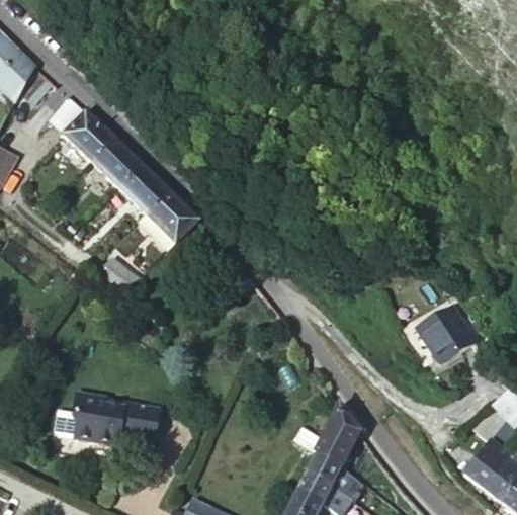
[(0,33),(0,76),(22,52),(2,31),(0,33)]
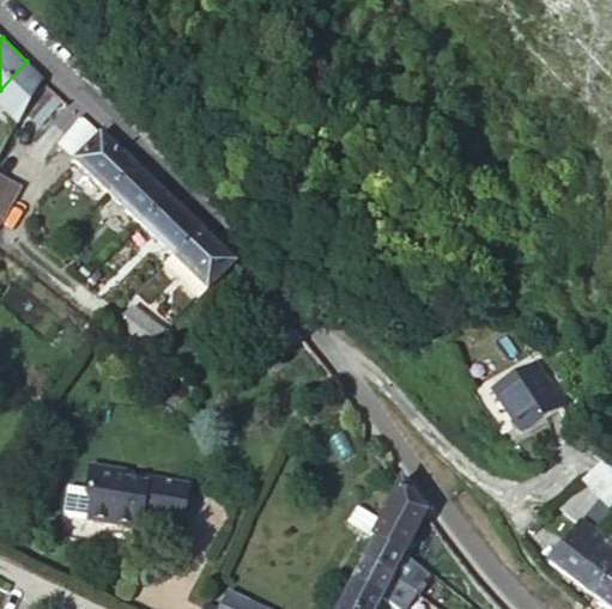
[(0,102),(18,120),(25,107),(42,77),(26,61),(0,90),(0,102)]
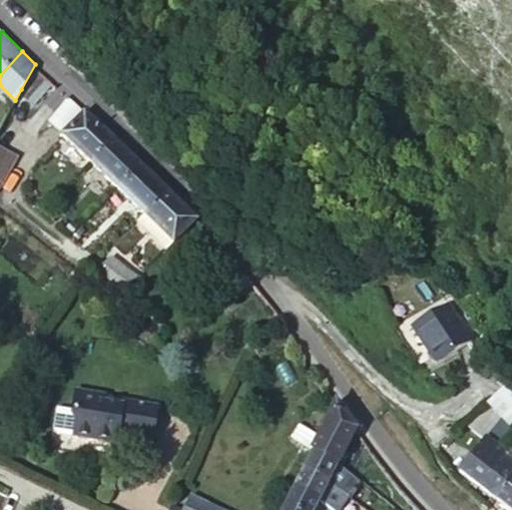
[(33,101),(52,80),(45,74),(35,64),(21,89),(33,101)]
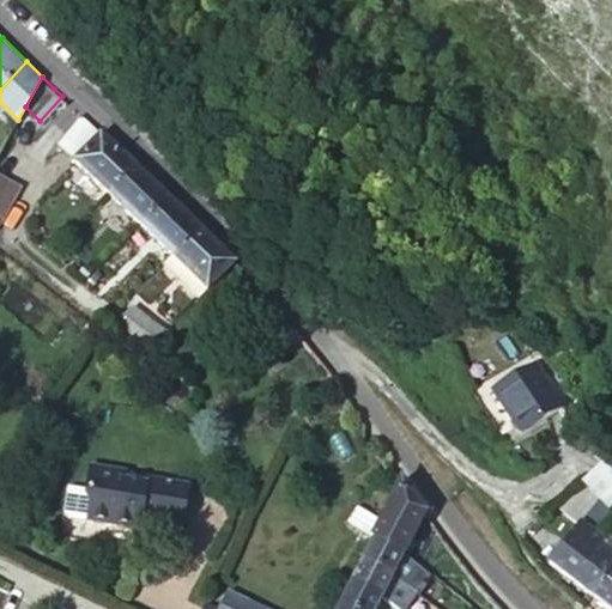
[(109,190),(137,164),(101,131),(98,132),(83,115),(66,133),(83,147),(74,157),(109,190)]
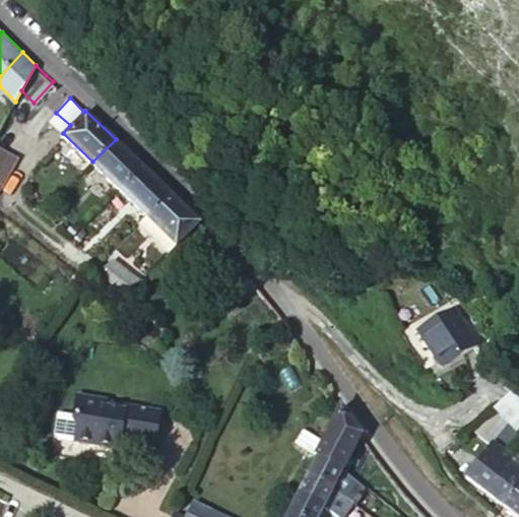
[(92,162),(120,189),(143,166),(137,160),(116,139),(92,162)]
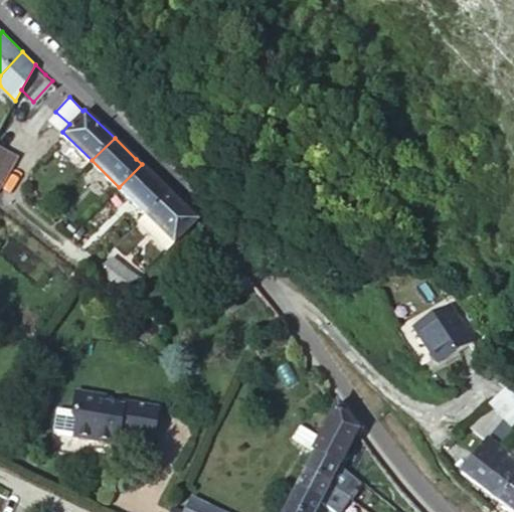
[(0,187),(3,183),(5,178),(10,169),(18,154),(9,148),(4,145),(0,143),(0,187)]
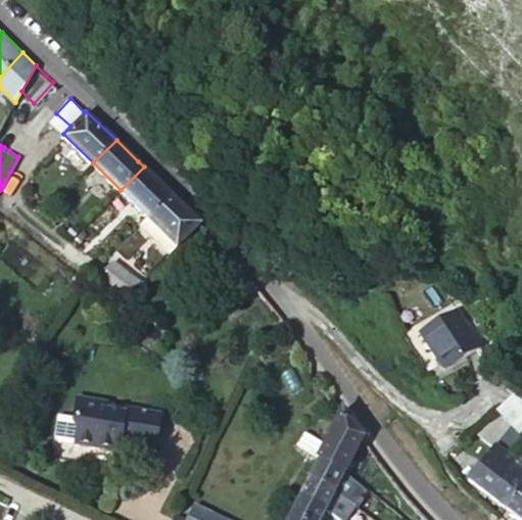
[(144,167),(121,190),(149,217),(173,193),(144,167)]
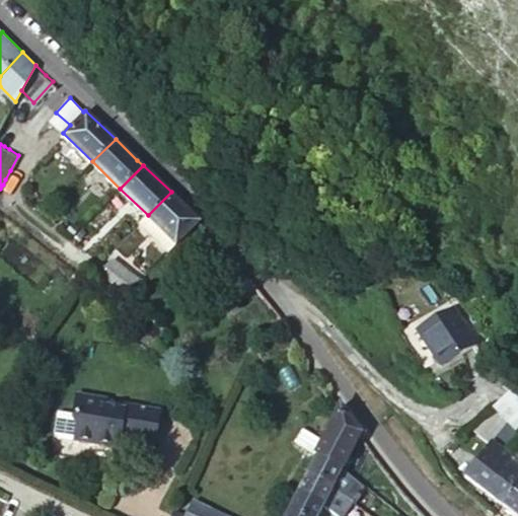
[(175,242),(200,219),(171,192),(148,215),(175,242)]
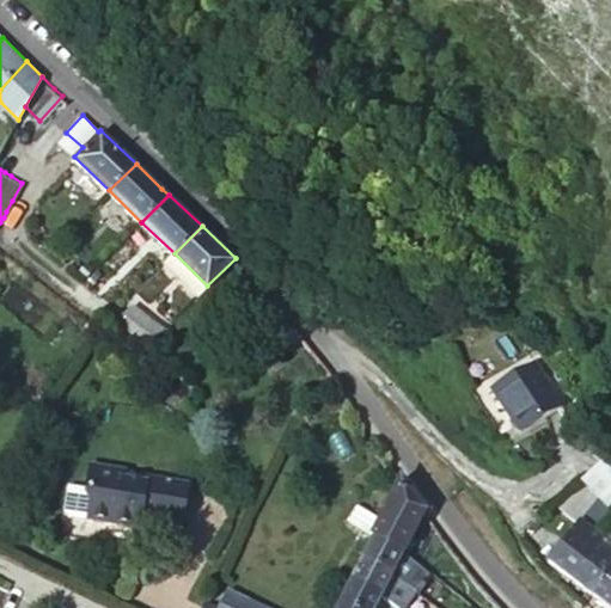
[(175,253),(165,262),(199,295),(207,286),(175,253)]
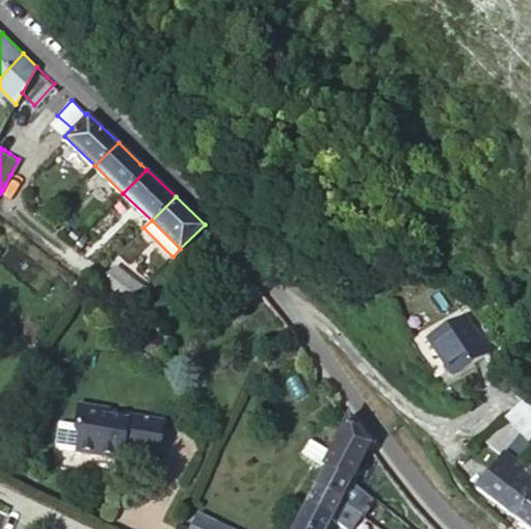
[(116,264),(103,283),(128,301),(144,284),(116,264)]
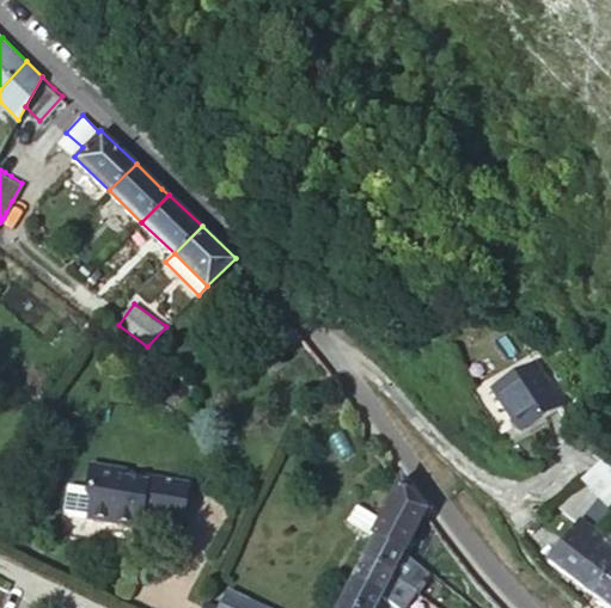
[(289,358),(310,342),(292,318),(270,333),(289,358)]
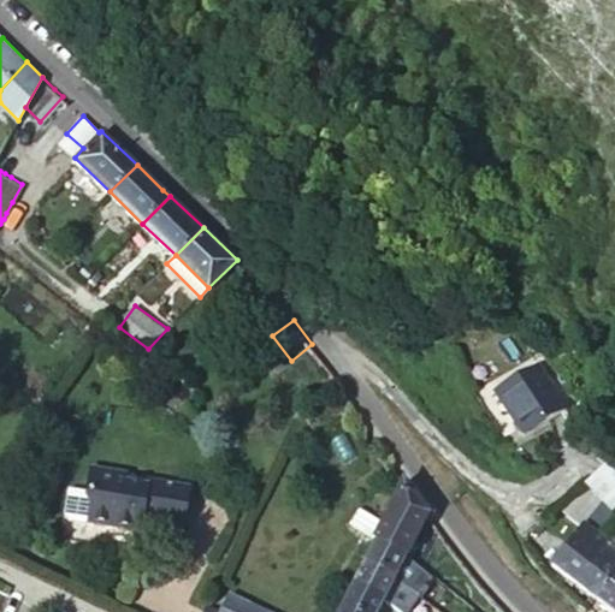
[(567,405),(542,363),(496,392),(521,433),(567,405)]
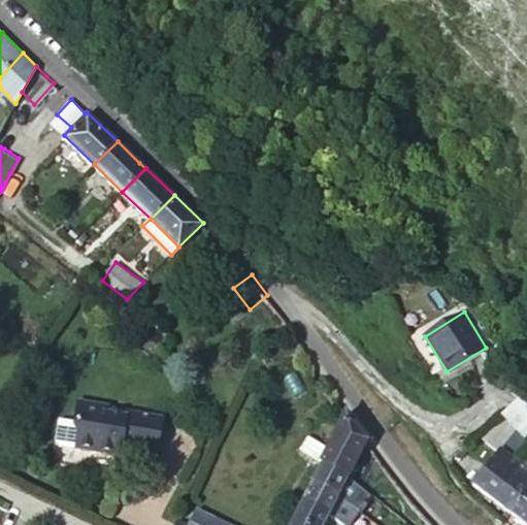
[(107,397),(108,392),(77,385),(72,405),(77,413),(72,432),(116,441),(123,436),(124,433),(157,440),(164,403),(128,396),(127,401),(107,397)]
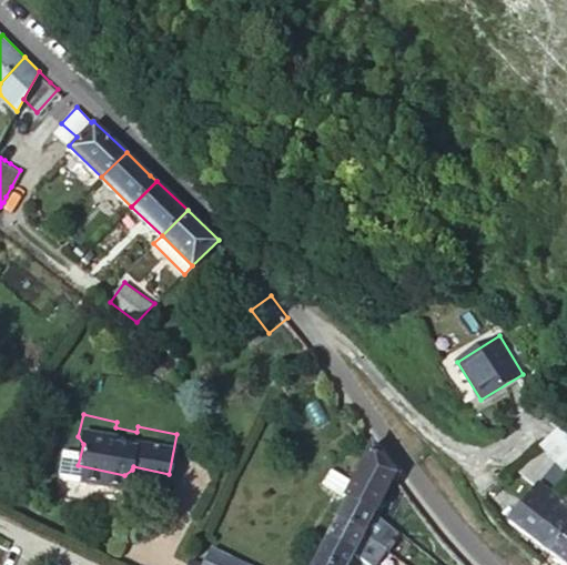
[(138,426),(117,422),(115,427),(137,432),(138,426)]
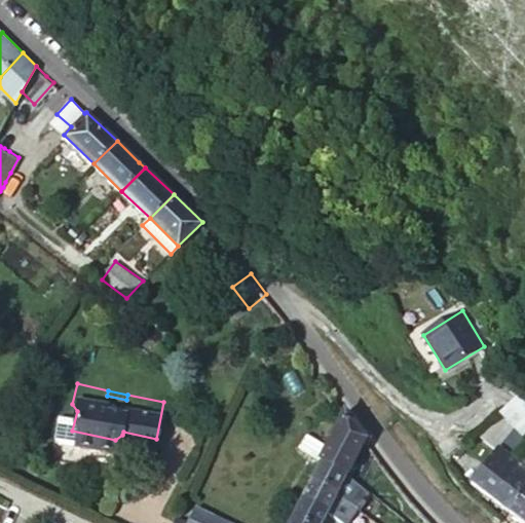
[(57,427),(72,431),(77,411),(72,404),(57,401),(53,423),(57,427)]
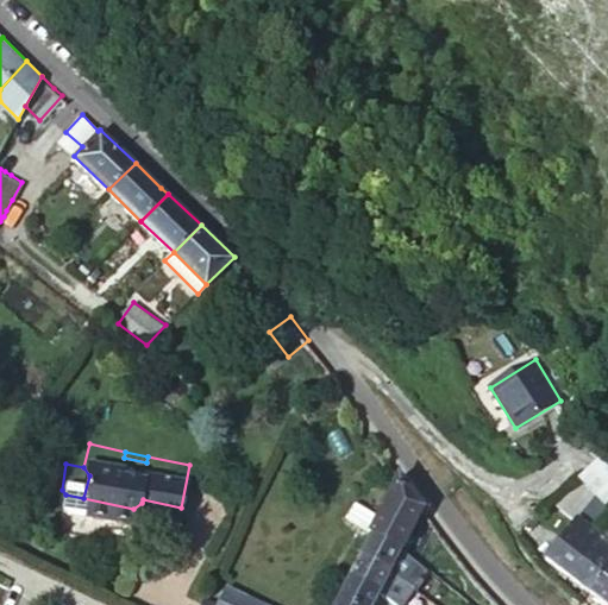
[(369,534),(401,549),(422,506),(397,473),(376,515),(367,533),(369,534)]
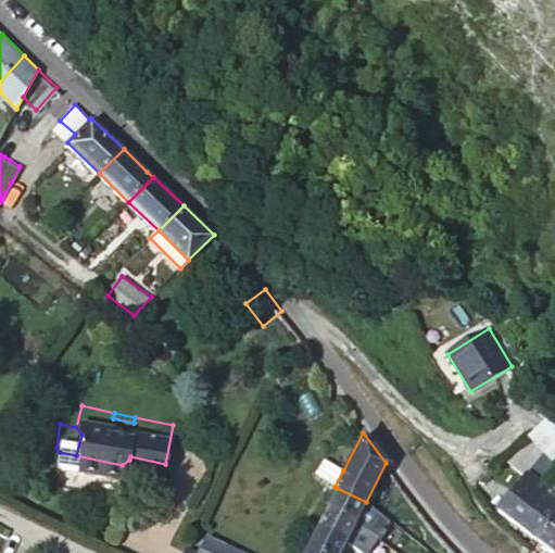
[(333,488),(335,487),(343,470),(318,457),(310,476),(333,488)]
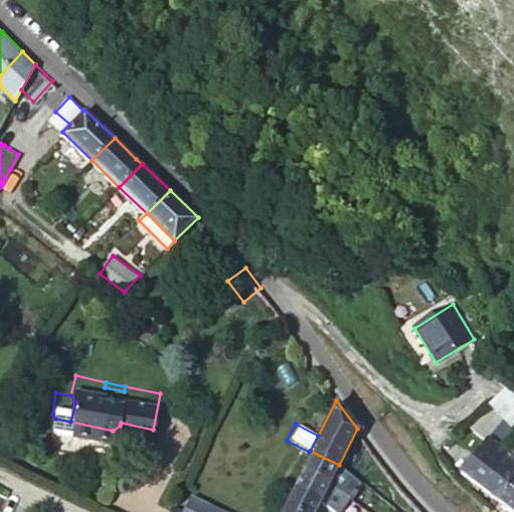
[(462,470),(500,500),(513,481),(513,451),(509,448),(507,450),(489,436),(462,470)]
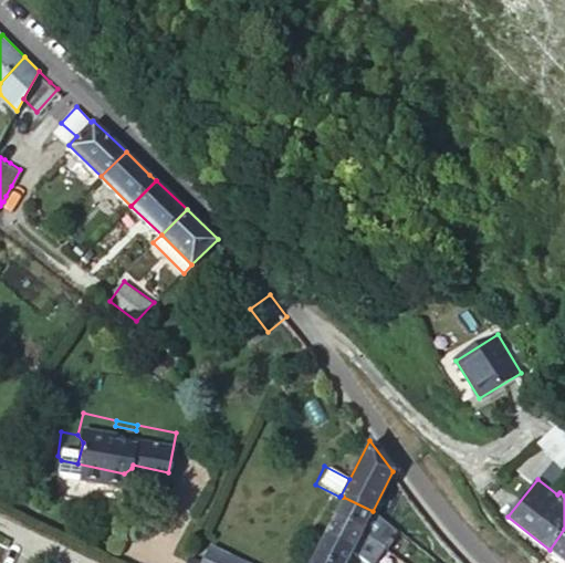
[(396,529),(373,511),(343,497),(334,515),(363,531),(385,546),(396,529)]
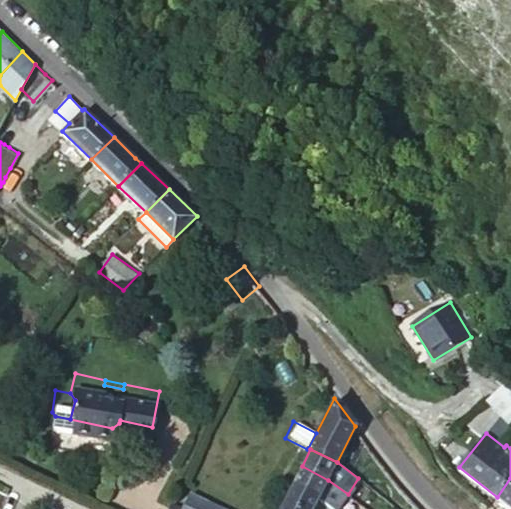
[(328,480),(302,466),(291,486),(318,501),(319,498),(328,480)]
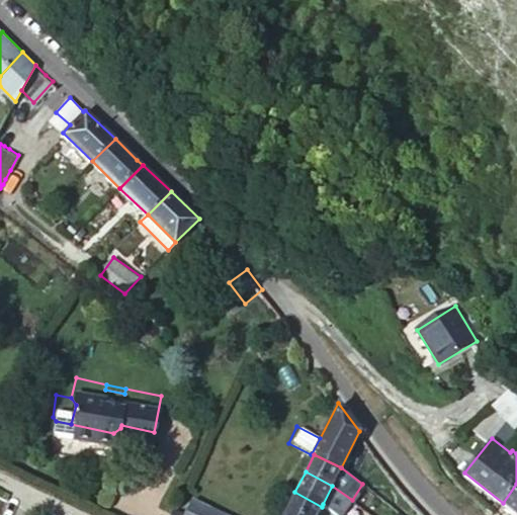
[(364,485),(362,484),(352,500),(354,501),(364,485)]
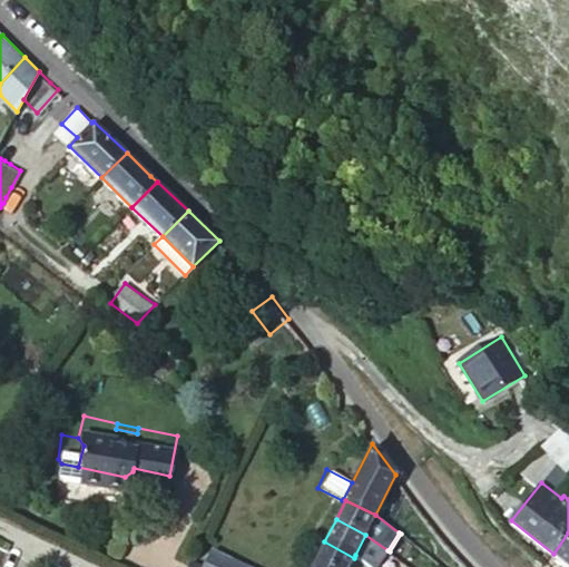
[(568,533),(553,554),(568,565),(568,533)]
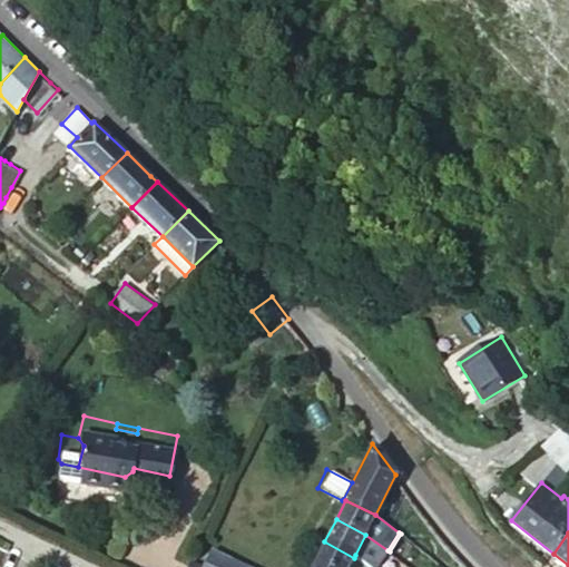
[(374,566),(375,566),(388,550),(365,535),(355,555),(374,566)]
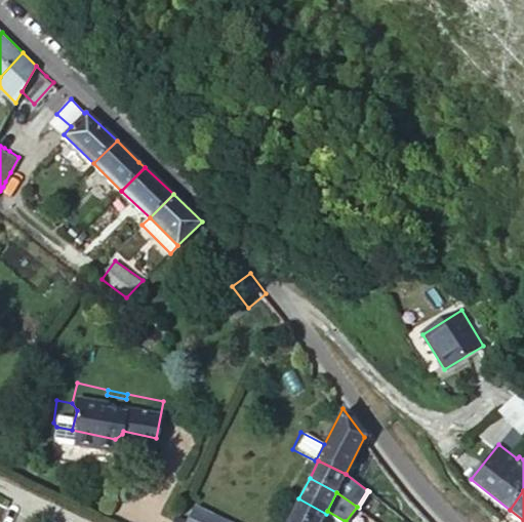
[(321,521),(326,514),(298,498),(286,521),(321,521)]
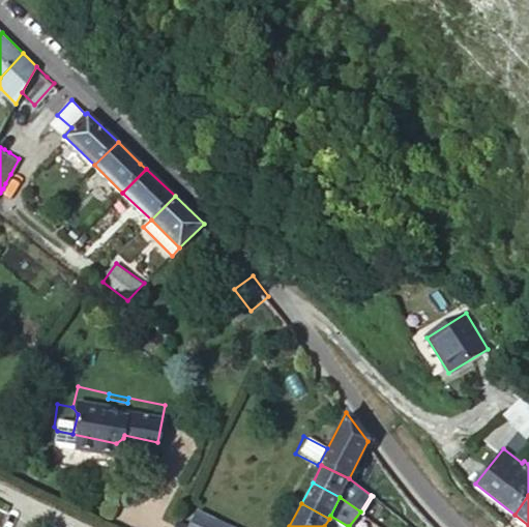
[(234,526),(197,509),(187,526),(234,526)]
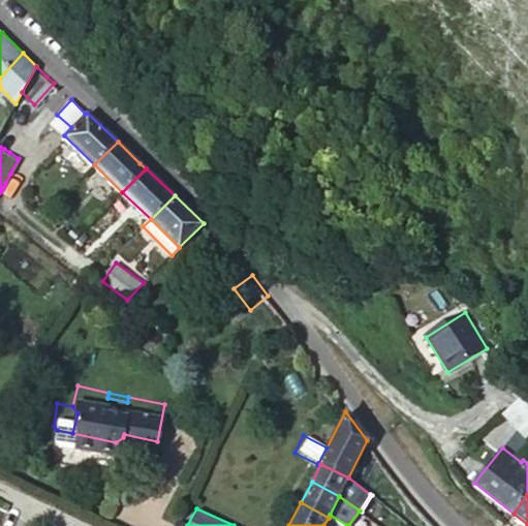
[(184,525),(187,519),(178,516),(173,525),(184,525)]
